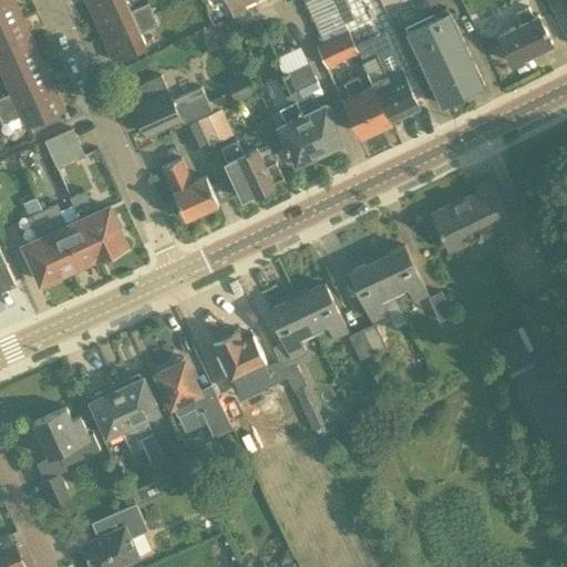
[(0,0),(0,27),(23,17),(14,0),(0,0)]
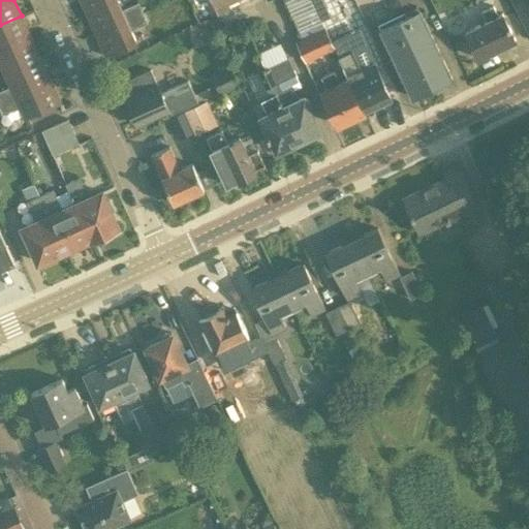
[(79,0),(86,13),(114,0),(79,0)]
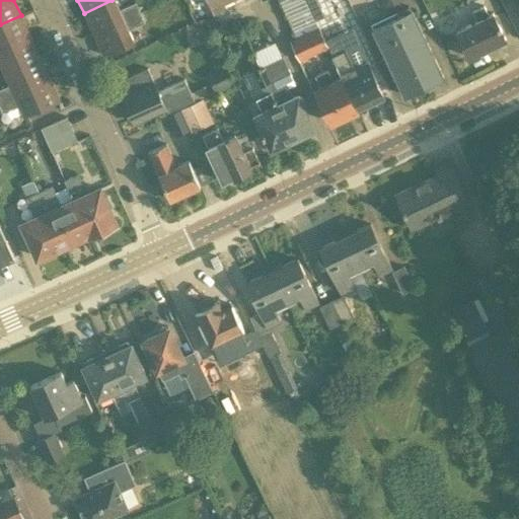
[(114,0),(112,0),(84,13),(93,34),(141,13),(136,2),(119,9),(114,0)]
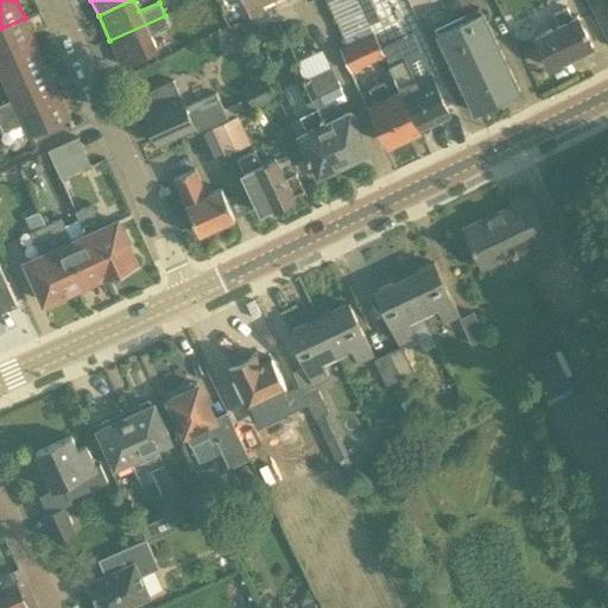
[(241,0),(249,17),(265,10),(263,5),(271,0),(241,0)]
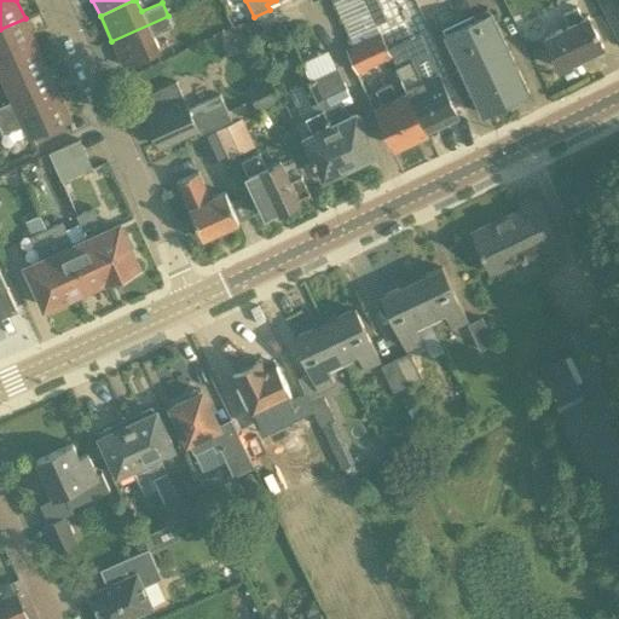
[(369,11),(363,0),(354,0),(335,9),(342,23),(369,11)]
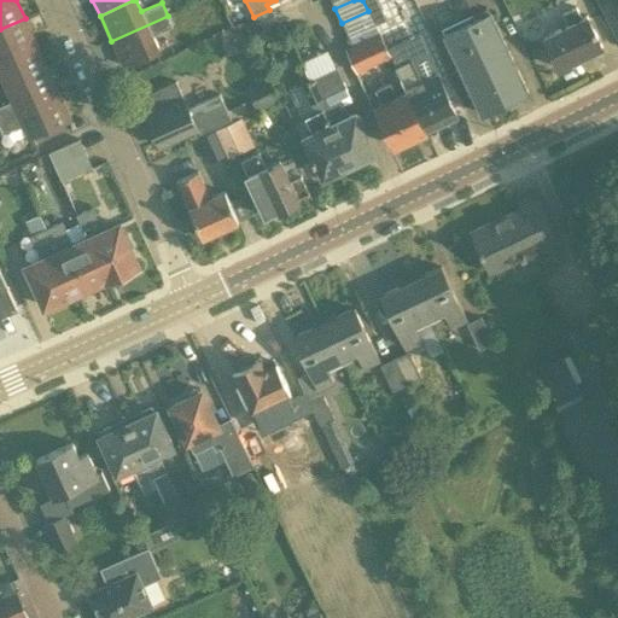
[(447,0),(453,11),(474,0),(447,0)]
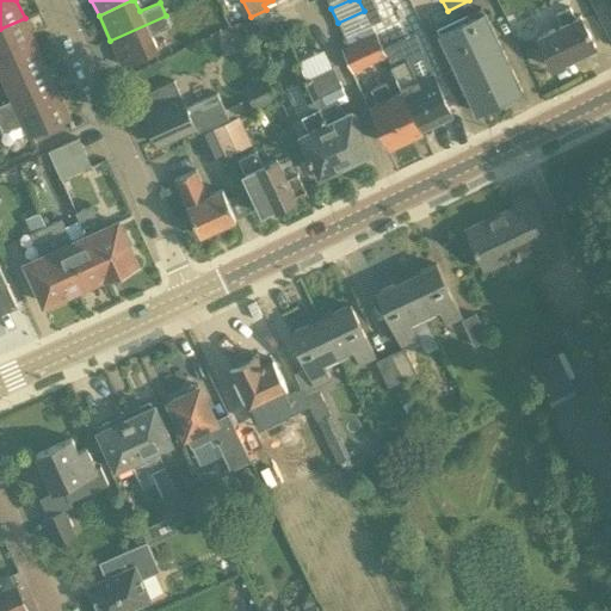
[(610,0),(591,0),(610,37),(610,0)]
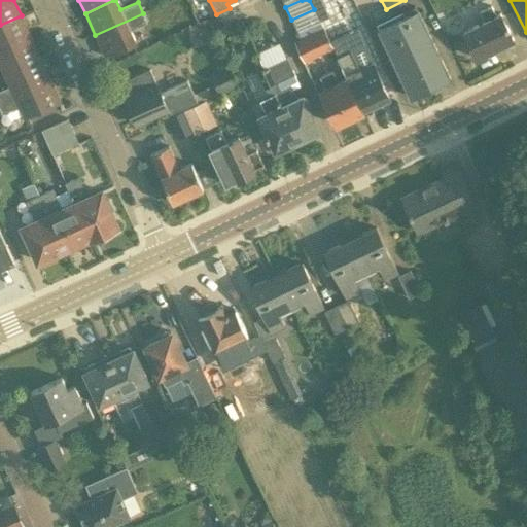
[(480,11),(485,21),(462,32),(476,59),(490,51),(493,54),(500,50),(500,46),(513,40),(500,13),(496,14),(491,5),(480,11)]
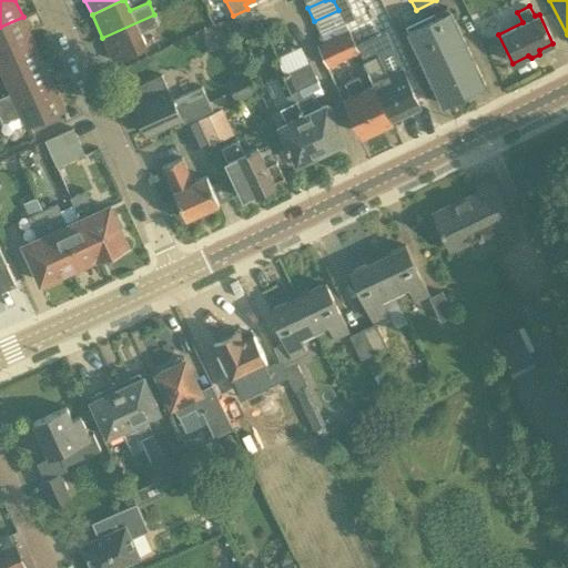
[(338,10),(314,21),(320,34),(345,23),(338,10)]
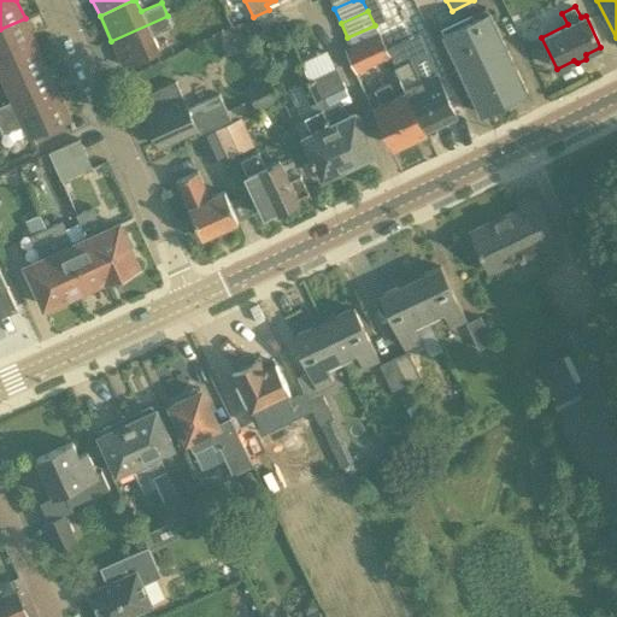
[(489,12),(468,22),(507,101),(527,92),(489,12)]
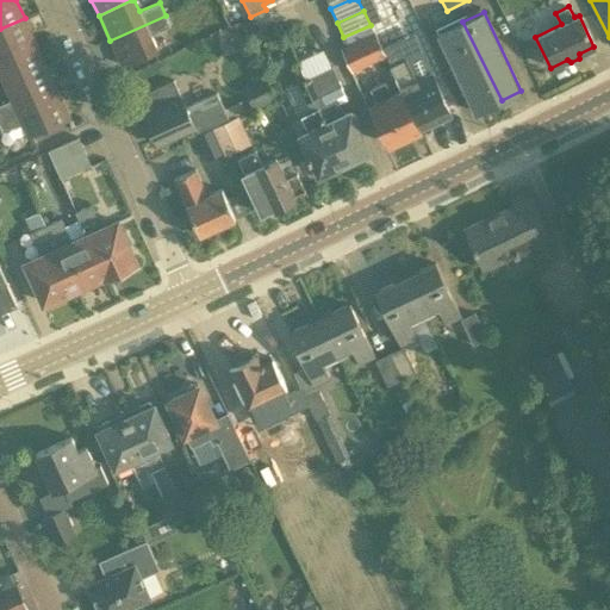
[(166,16),(110,41),(122,66),(157,49),(150,35),(170,26),(166,16)]
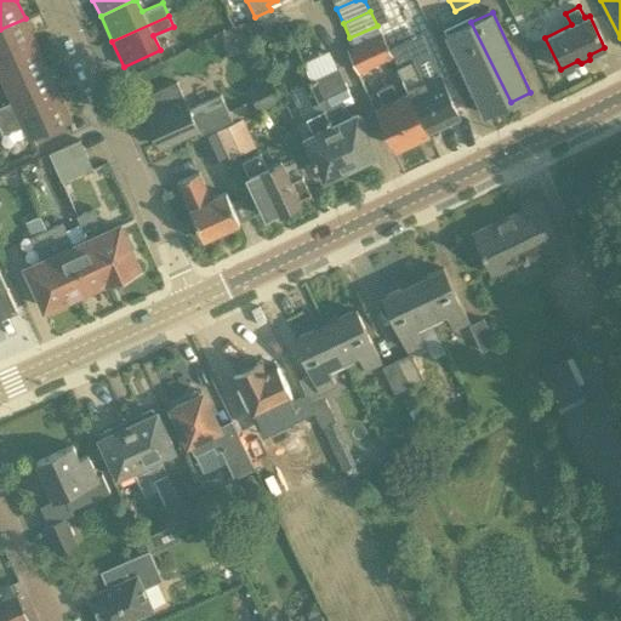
[(0,29),(0,61),(36,44),(26,18),(0,29)]
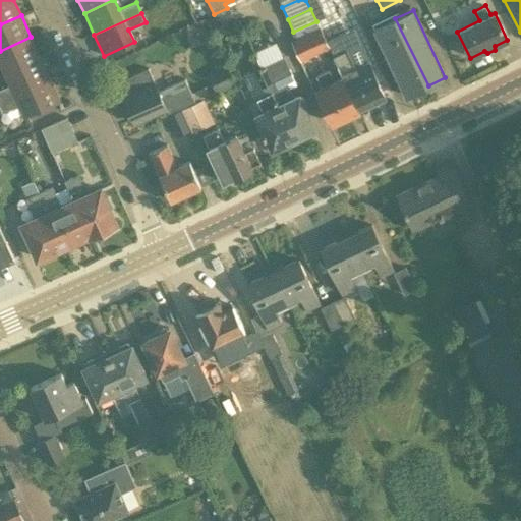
[(428,85),(395,18),(373,29),(405,96),(428,85)]
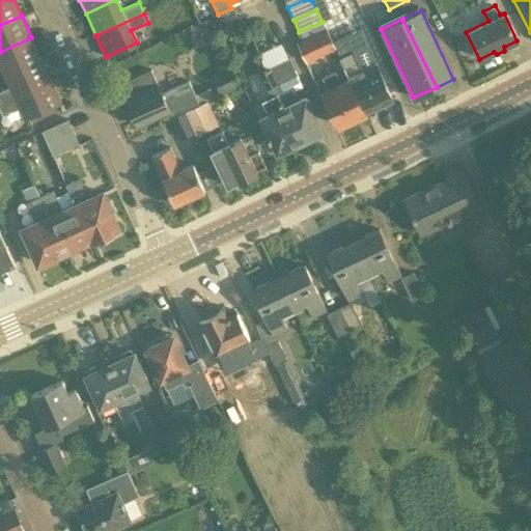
[(336,49),(326,27),(296,42),(306,63),(336,49)]
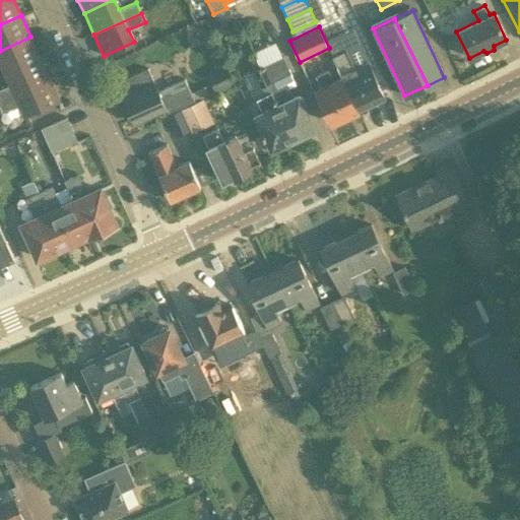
[(354,27),(334,34),(337,44),(358,38),(354,27)]
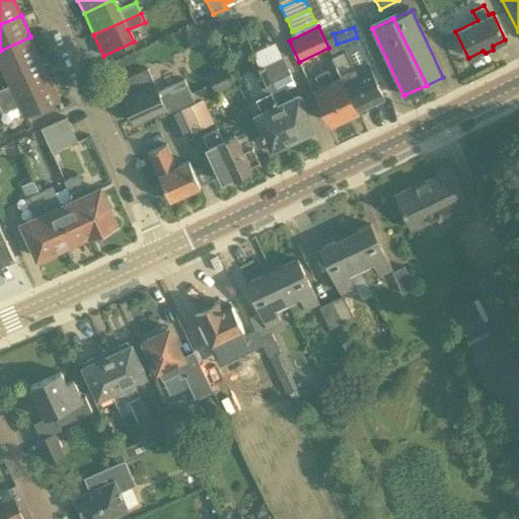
[(41,58),(30,36),(0,51),(0,66),(3,74),(4,75),(41,58)]
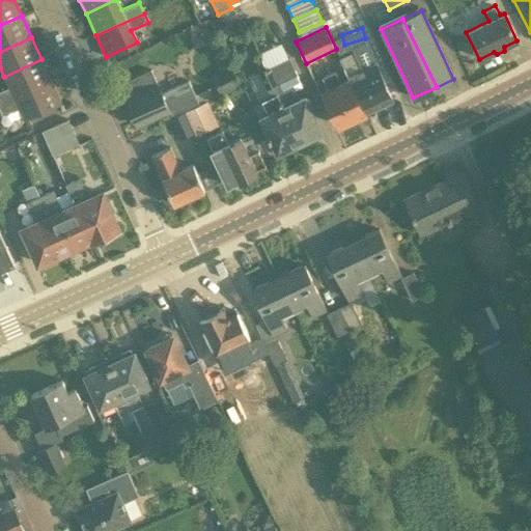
[(266,49),(271,62),(287,56),(281,42),(266,49)]
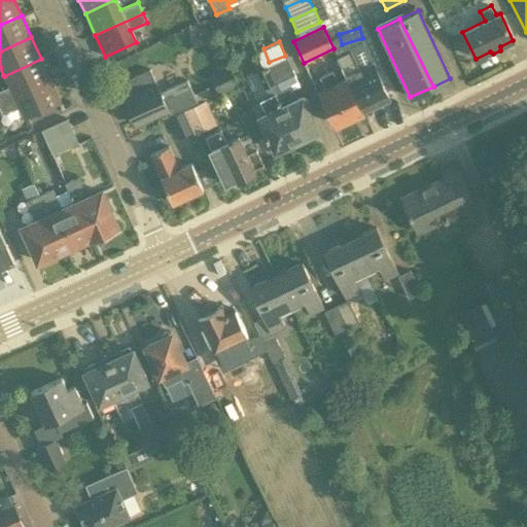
[(389,98),(373,62),(369,51),(354,58),(351,49),(337,56),(342,66),(341,67),(347,79),(361,110),(376,104),(379,106),(385,103),(386,99),(389,98)]
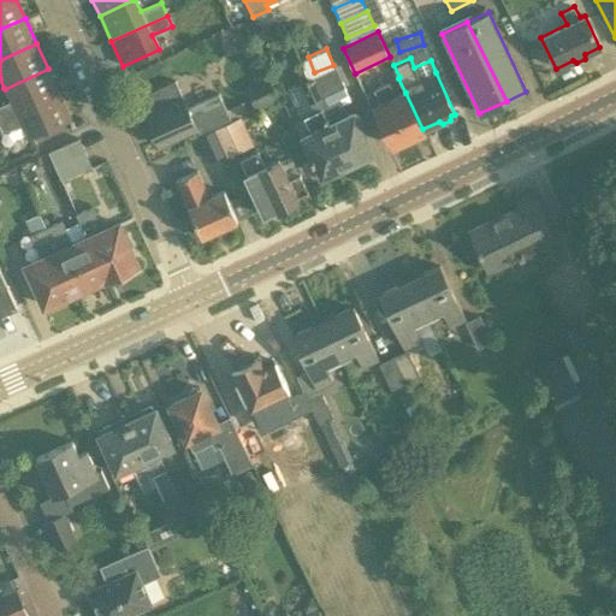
[(335,67),(311,78),(320,99),(317,100),(347,165),(372,153),(354,112),(347,116),(338,100),(327,106),(323,98),(344,87),(335,67)]
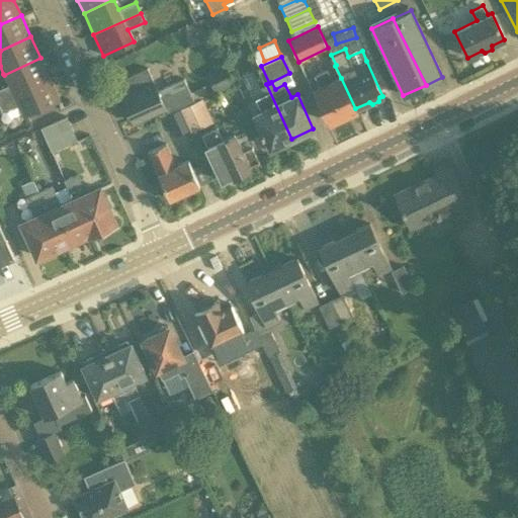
[(8,85),(0,88),(0,101),(50,80),(40,58),(4,75),(8,85)]
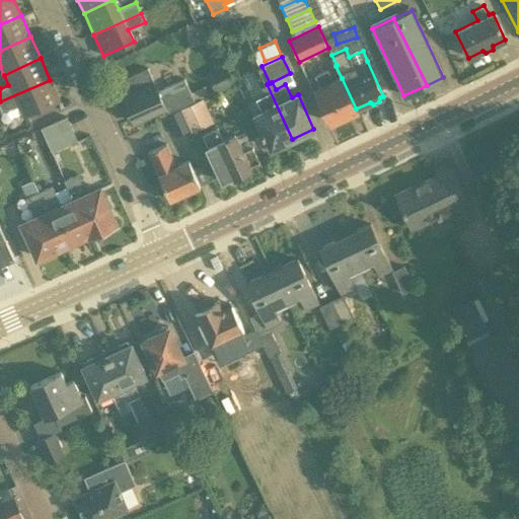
[(227,65),(208,75),(217,91),(235,82),(227,65)]
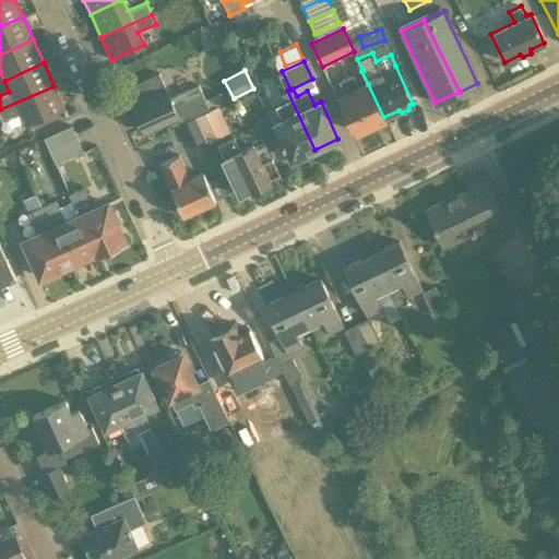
[(290,90),(282,71),(274,75),(282,93),(286,102),(275,106),(282,120),(275,123),(292,159),(295,158),(314,150),(287,91),(290,90)]
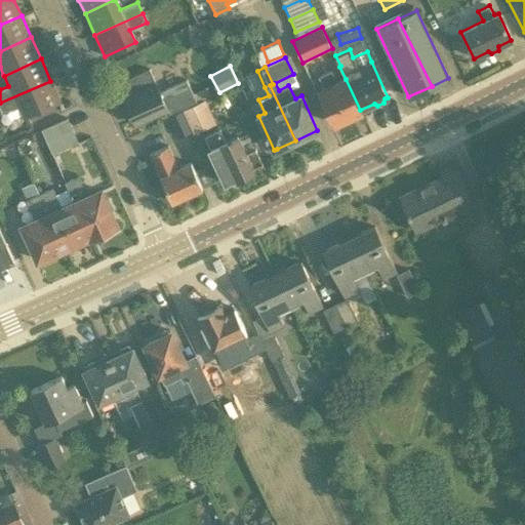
[(318,90),(315,91),(323,109),(326,107),(334,125),(362,112),(360,110),(346,79),(337,83),(332,70),(319,76),(324,87),(318,90)]
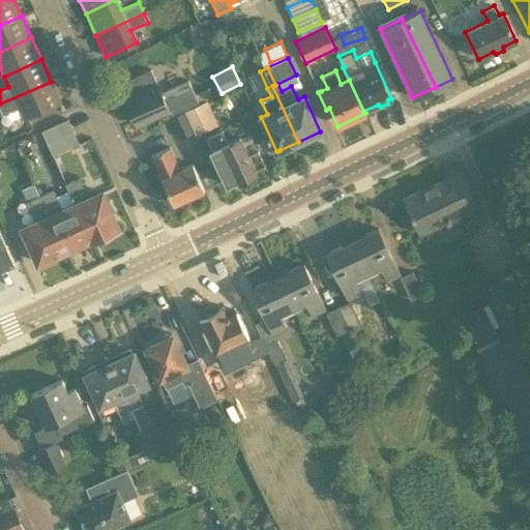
[(188,81),(162,93),(157,85),(124,99),(137,125),(169,111),(171,115),(198,101),(188,81)]
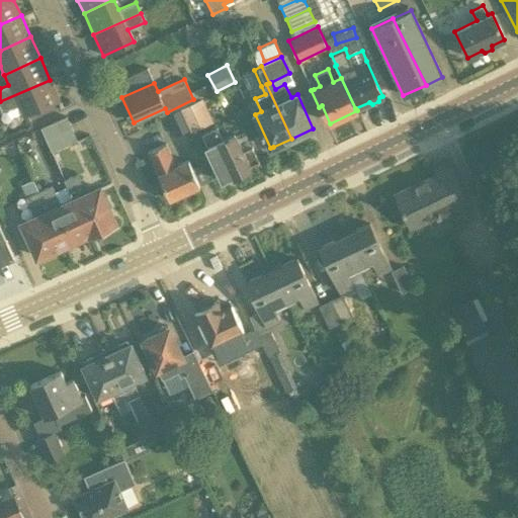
[(50,80),(0,101),(0,112),(3,111),(17,104),(23,117),(60,101),(50,80)]
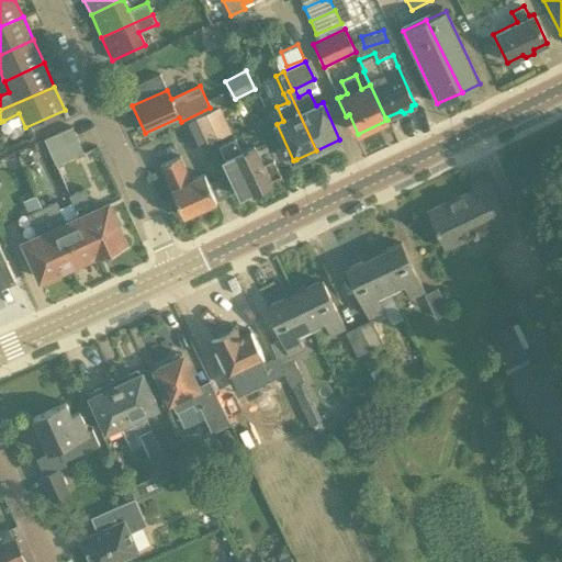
[(231,131),(220,107),(195,116),(208,142),(231,131)]
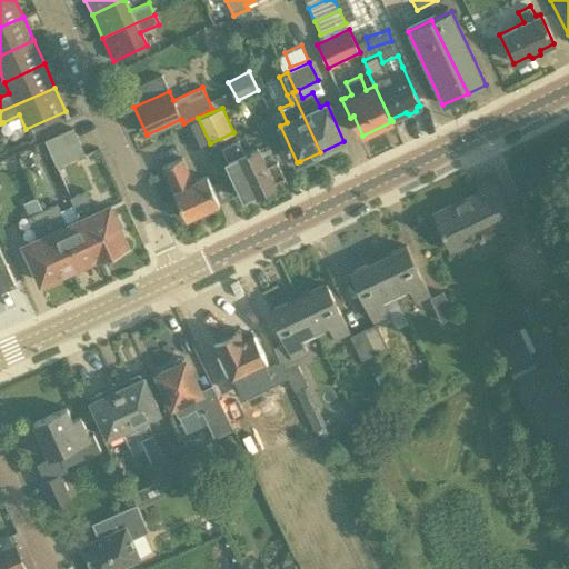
[(207,142),(197,119),(182,126),(192,149),(207,142)]
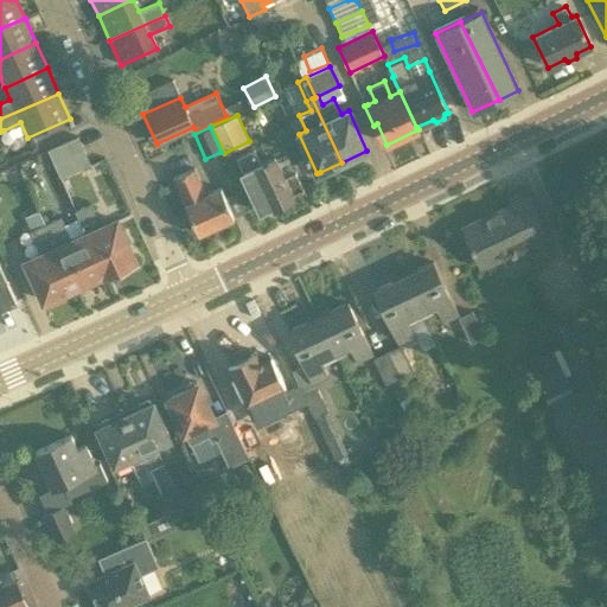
[(90,165),(77,136),(48,151),(59,178),(90,165)]
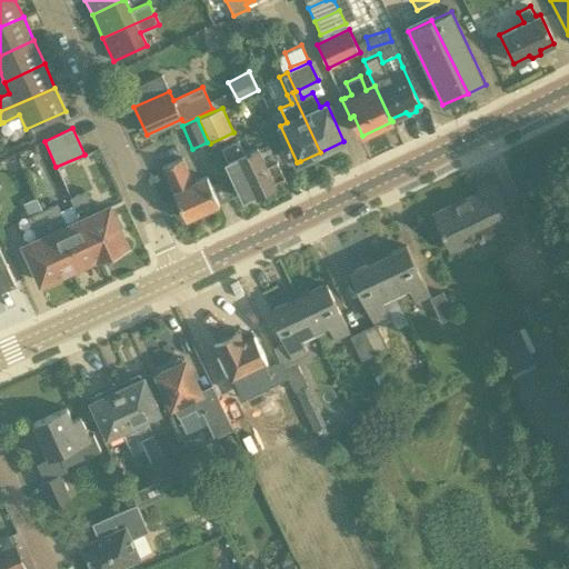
[(257,148),(246,153),(239,140),(222,148),(229,161),(228,161),(243,197),(255,191),(256,192),(273,183),(272,182),(285,177),(277,161),(266,167),(257,148)]
